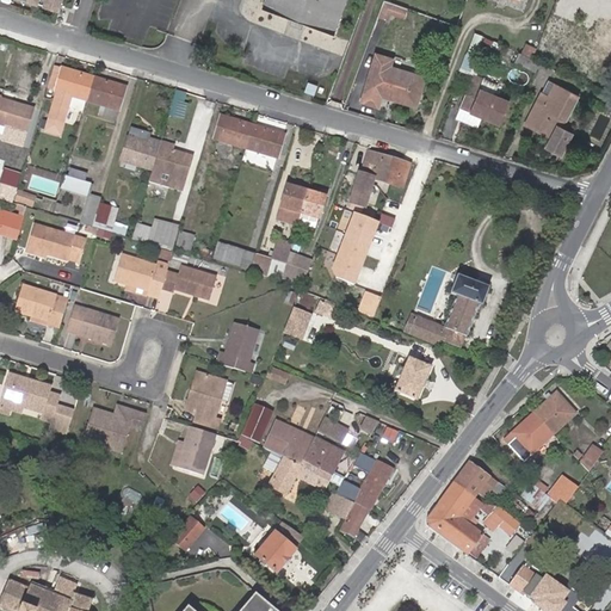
[(44,0),(43,5),(62,11),(63,7),(71,10),(73,0),(44,0)]
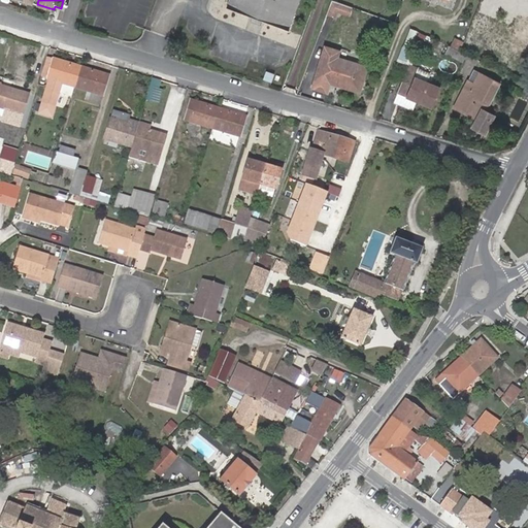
[(229,0),(227,6),(242,12),(241,15),(244,22),(251,20),(252,15),(289,30),(299,0),(229,0)]
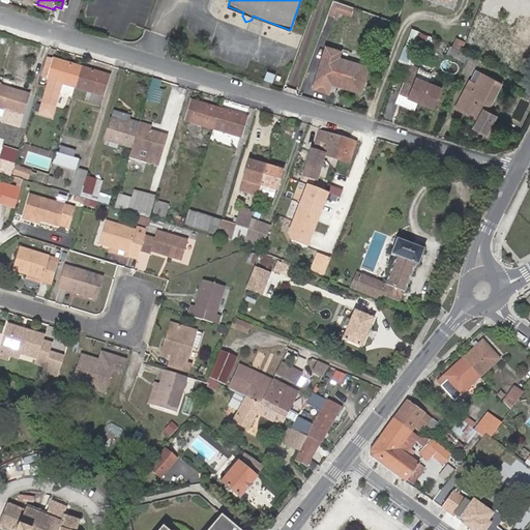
[(341,0),(332,0),(329,9),(336,12),(337,8),(348,11),(351,4),(341,0)]
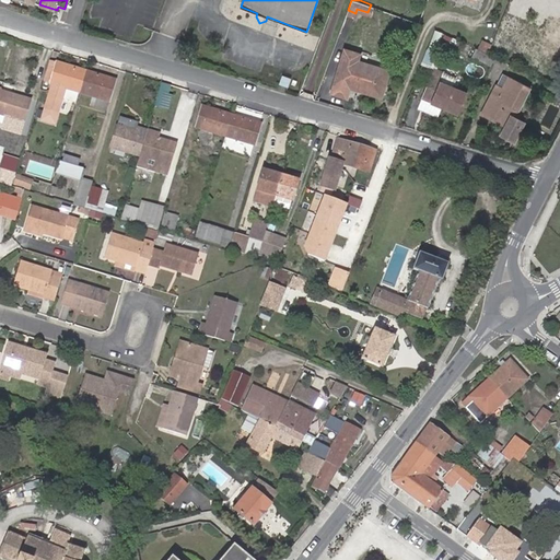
[(442,32),(435,31),(430,44),(436,46),(442,32)]
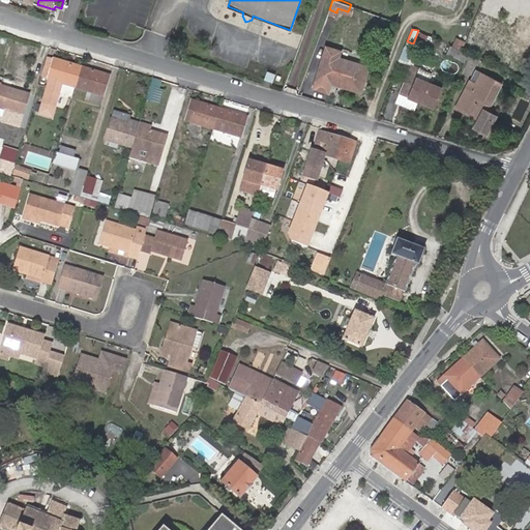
[(445,53),(457,58),(461,49),(449,43),(445,53)]
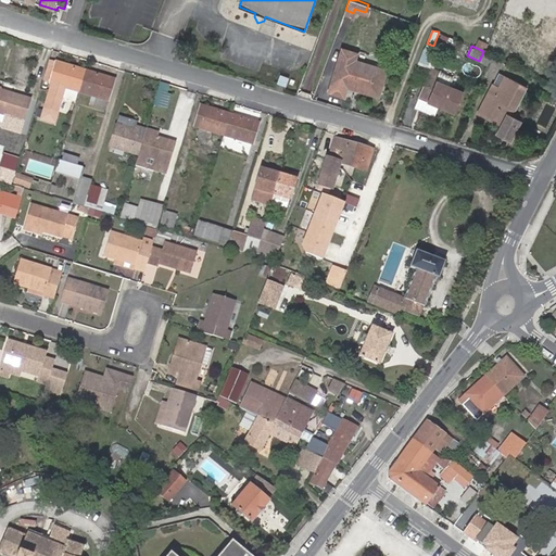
[(357,54),(344,50),(331,87),(335,93),(343,97),(346,86),(378,97),(386,71),(374,66),(376,60),(357,54)]
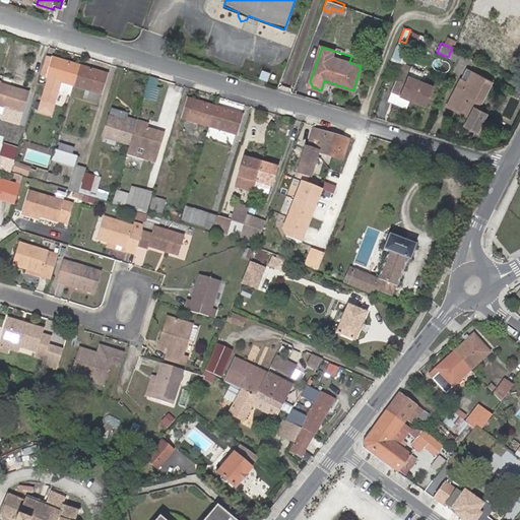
[(452,48),(448,57),(455,61),(460,52),(452,48)]
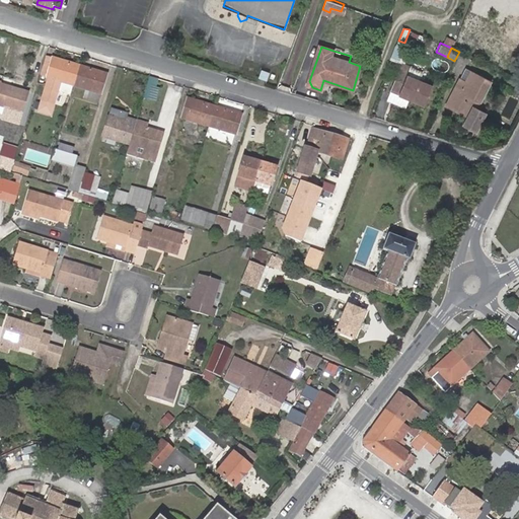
[(47,77),(53,58),(46,56),(40,75),(47,77)]
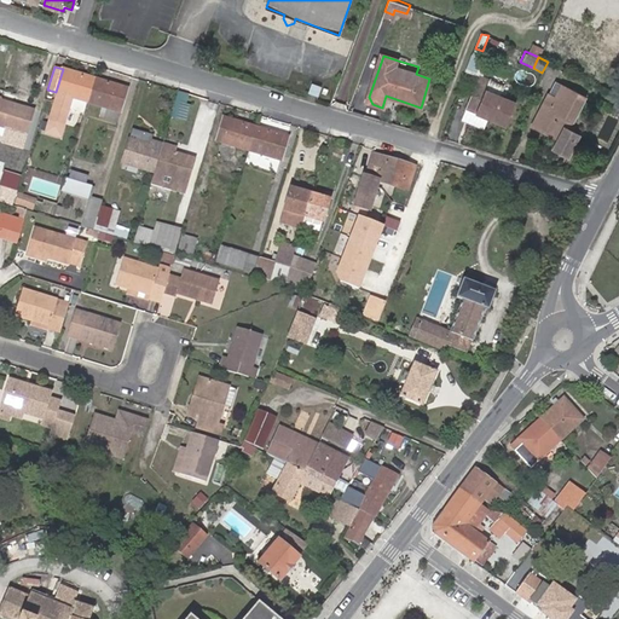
[(87,102),(94,79),(63,69),(56,92),(59,93),(51,120),(47,131),(59,134),(61,136),(64,123),(73,97),(87,102)]
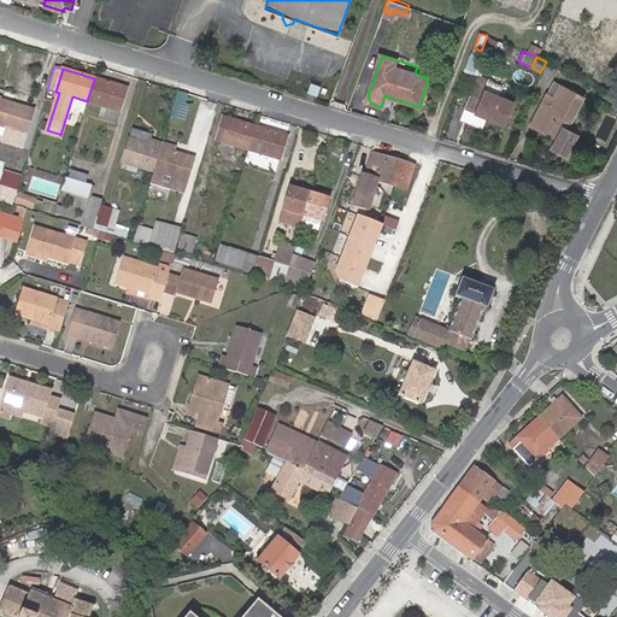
[(513,101),(483,89),(487,81),(476,77),(469,95),(460,118),(483,127),(487,117),(505,124),(513,101)]
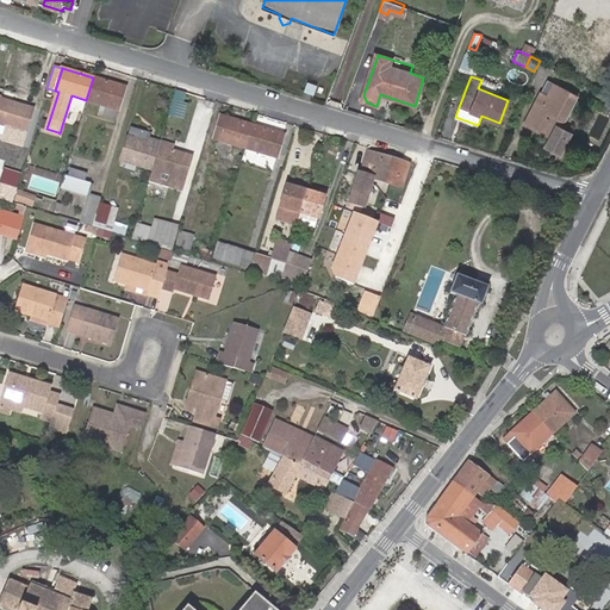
[(124,87),(93,78),(86,100),(104,106),(114,109),(118,110),(124,87)]
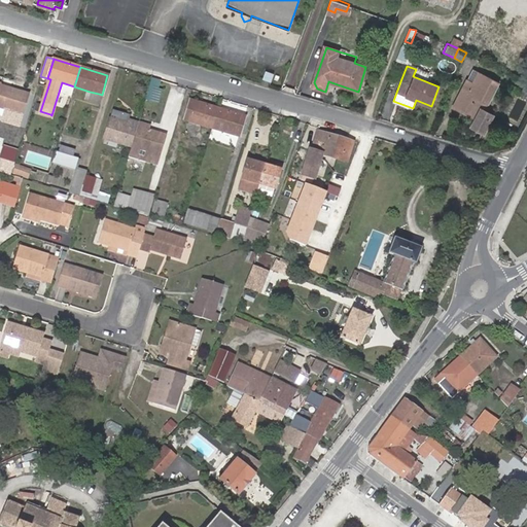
[(274,72),(266,69),(262,77),(271,80),(274,72)]
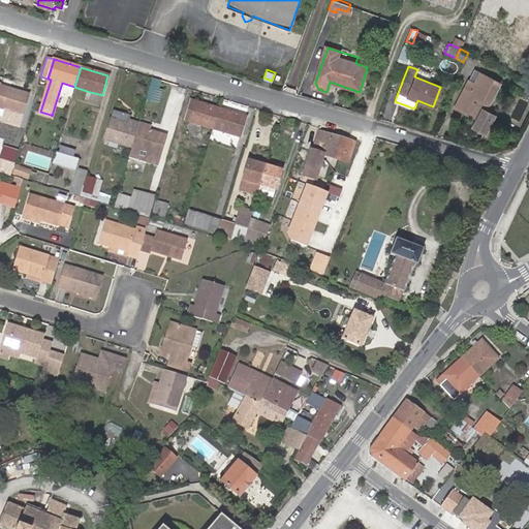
[(503,83),(477,69),(468,85),(457,106),(477,118),(473,126),(486,132),(495,114),(489,111),(503,83)]
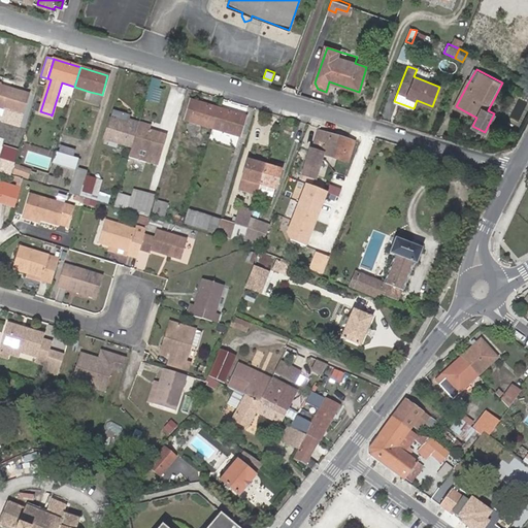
[(153,77),(149,99),(160,101),(164,79),(153,77)]
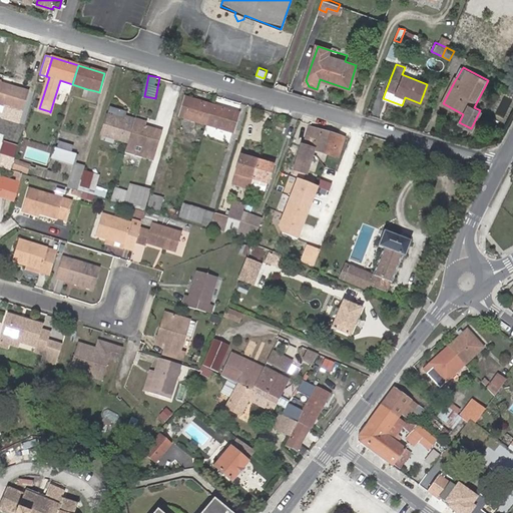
[(27,92),(0,83),(0,104),(12,108),(8,119),(18,122),(27,92)]
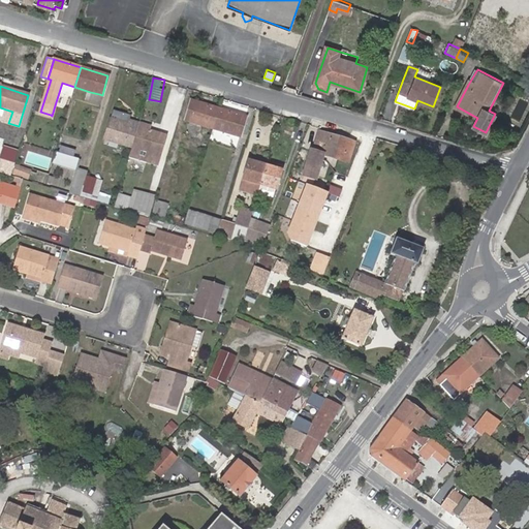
[(99,94),(90,92),(88,100),(96,102),(99,94)]
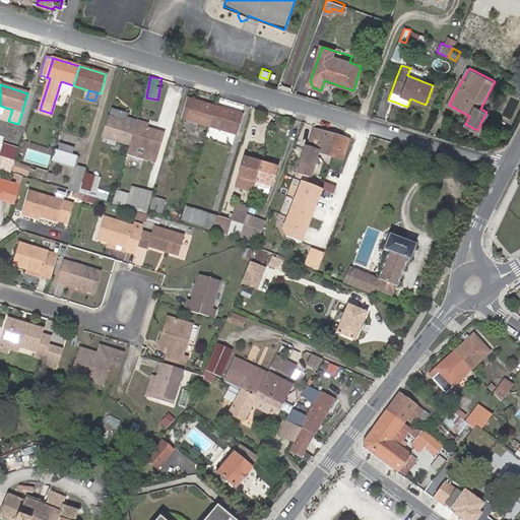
[(61,91),(57,104),(62,106),(66,92),(61,91)]
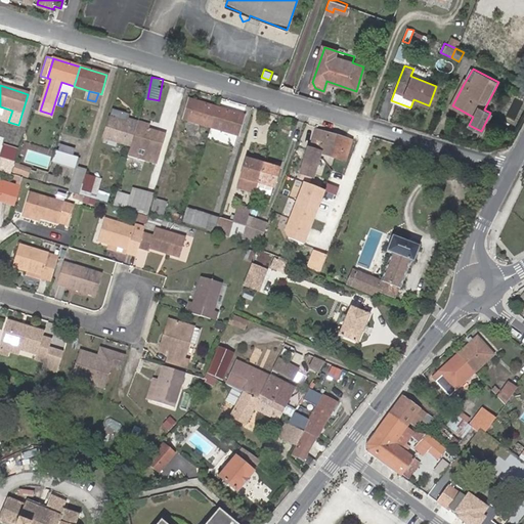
[(210,126),(216,107),(188,98),(183,119),(210,126)]
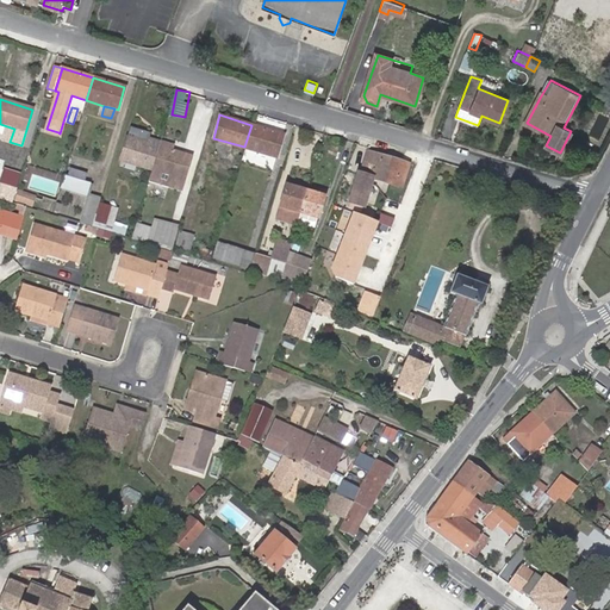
[(282,134),(251,125),(244,147),(277,157),(282,134)]
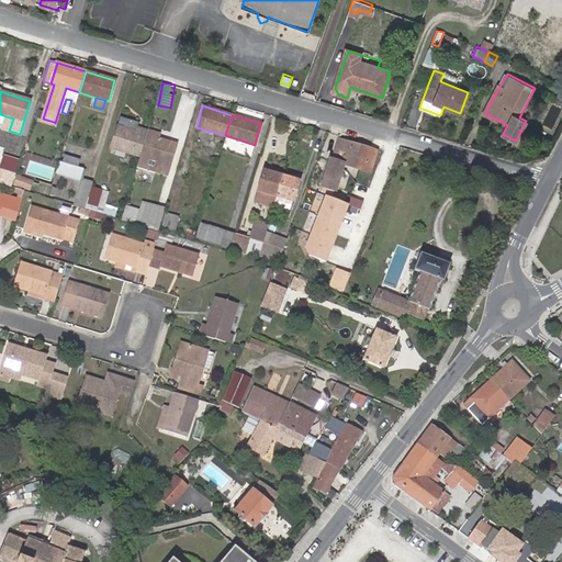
[(139,156),(146,135),(116,126),(110,147),(139,156)]
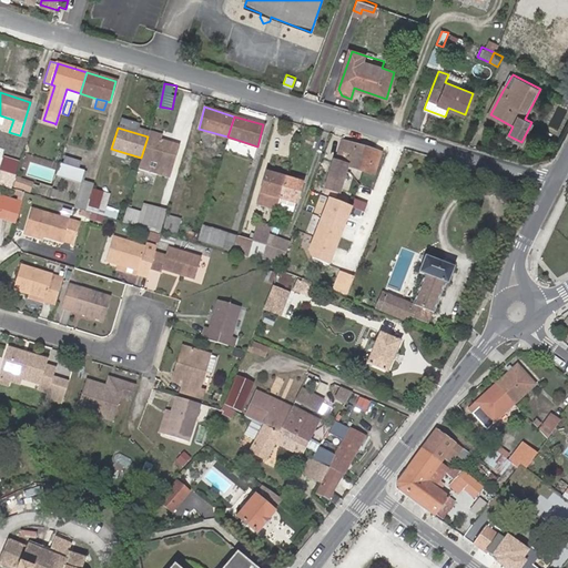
[(178,145),(148,137),(141,158),(139,168),(168,176),(171,166),(178,145)]
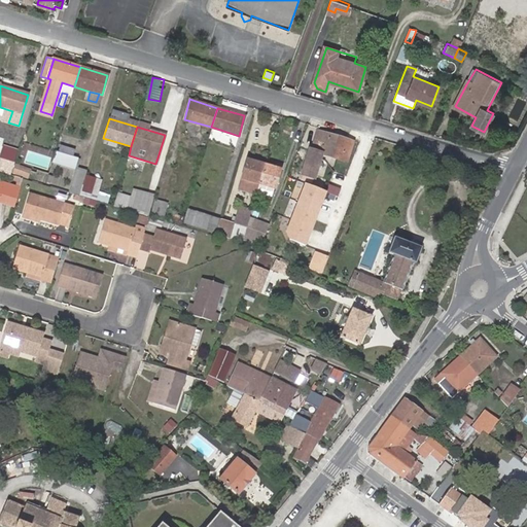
[(353,141),(317,130),(313,143),(312,143),(302,175),(313,178),(321,152),(347,161),(353,141)]
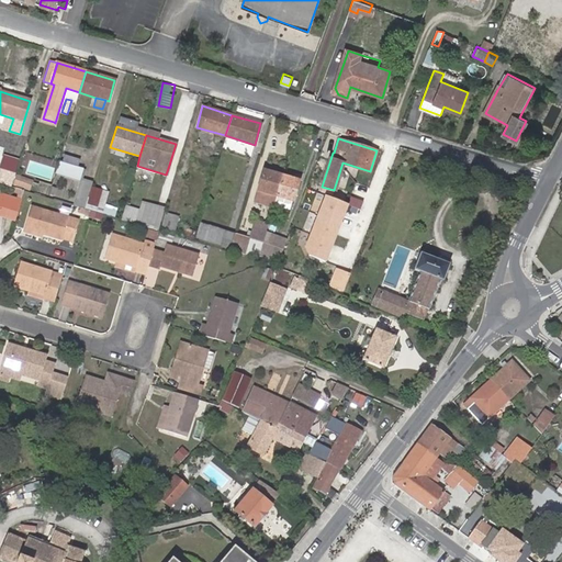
[(0,168),(9,171),(12,159),(0,156),(0,168)]
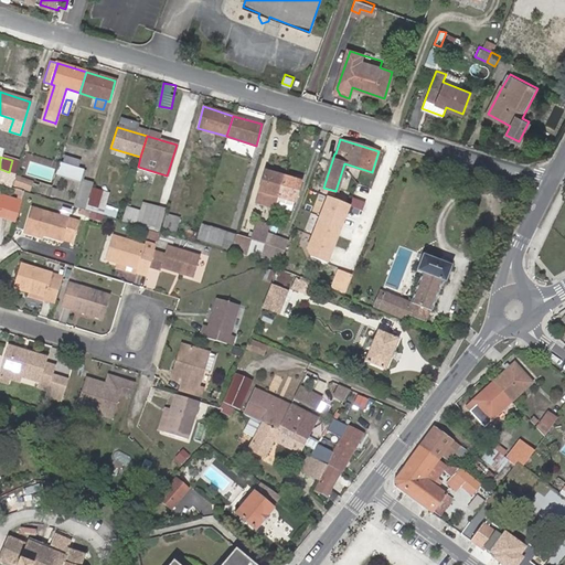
[(61,169),(57,168),(55,178),(77,184),(81,174),(76,172),(78,164),(63,160),(61,169)]
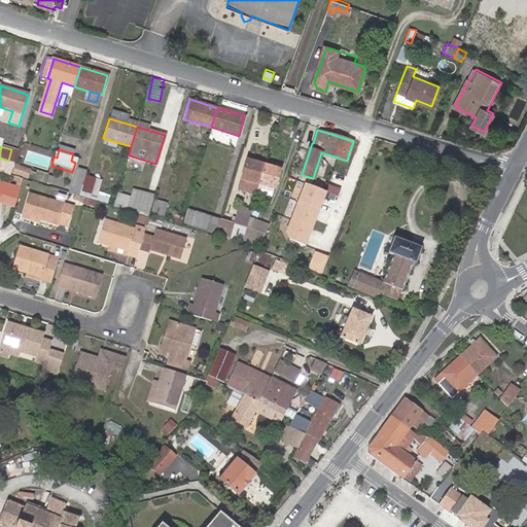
[(0,169),(11,173),(14,163),(8,161),(0,157),(0,169)]
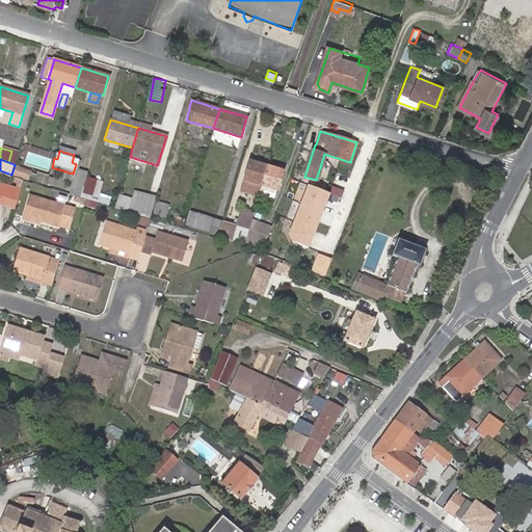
[(262,186),(267,166),(249,161),(244,181),(262,186)]
